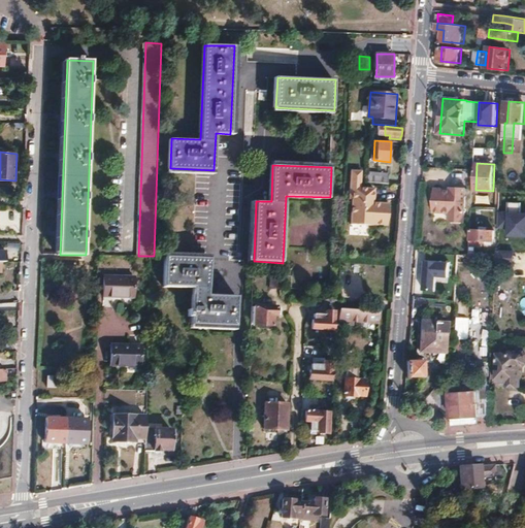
[(352,169),(350,198),(353,198),(351,224),(367,225),(369,187),(361,186),(362,170),(352,169)]
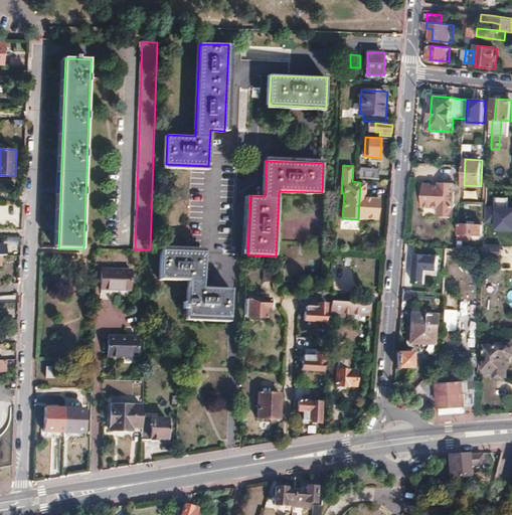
[(361,167),(360,176),(380,178),(380,169),(361,167)]
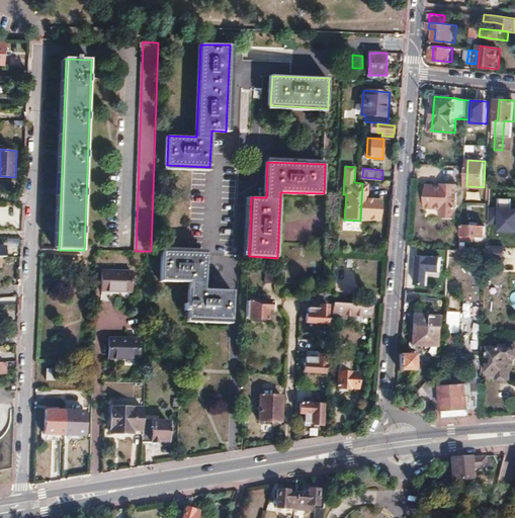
[(362,183),(360,221),(365,222),(365,220),(380,221),(381,200),(367,199),(368,183),(362,183)]
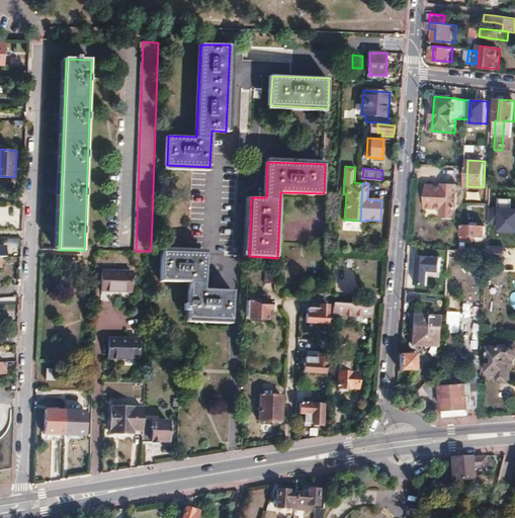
[(429,184),(427,207),(443,209),(442,219),(456,220),(459,185),(445,183),(445,186),(445,189),(437,188),(437,185),(429,184)]
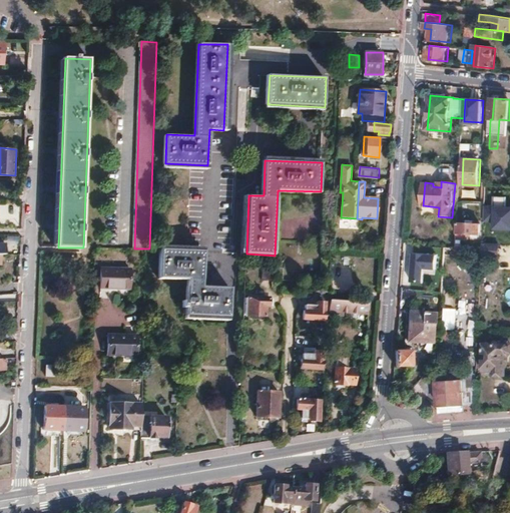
[(509,206),(507,206),(507,198),(494,197),(494,205),(486,204),(485,222),(493,222),(493,230),(509,230),(509,206)]
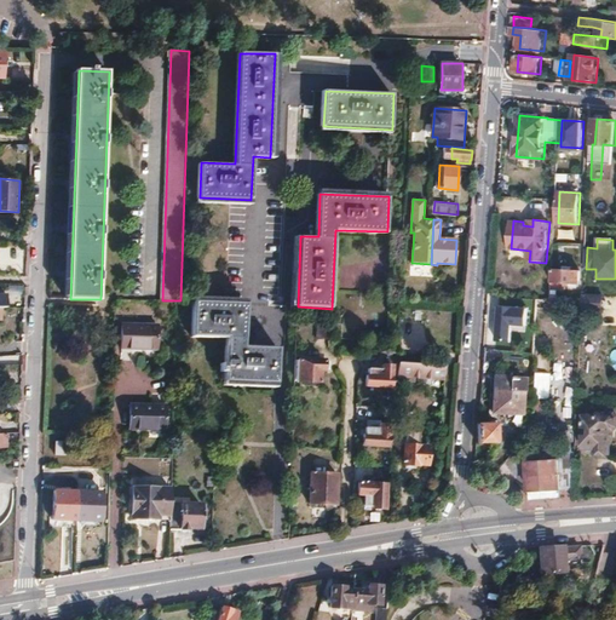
[(554,269),(553,287),(568,288),(568,285),(573,285),(574,281),(582,282),(582,270),(554,269)]
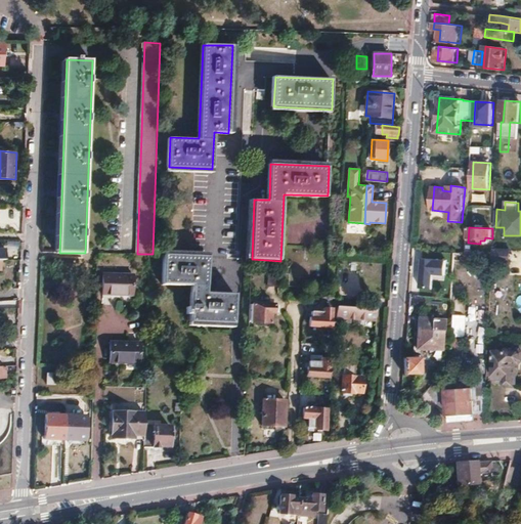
[(416,247),(415,256),(433,257),(432,261),(427,261),(425,285),(435,285),(436,262),(436,251),(423,251),(423,247),(416,247)]
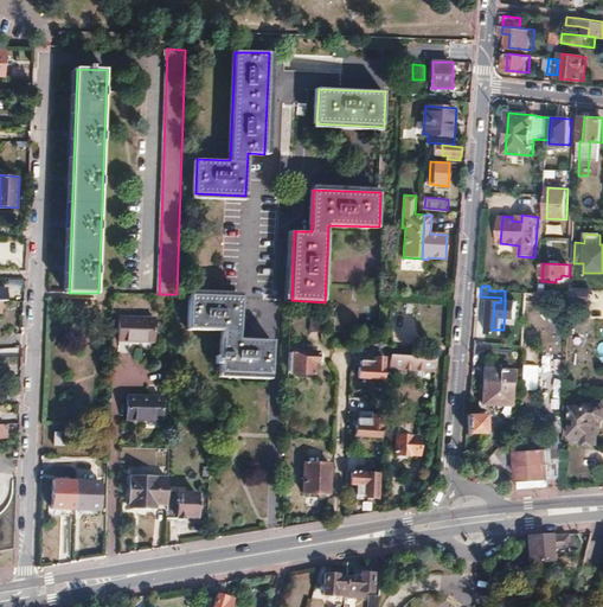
[(572,295),(572,305),(578,305),(578,302),(592,304),(592,296),(592,289),(573,288),(572,295)]
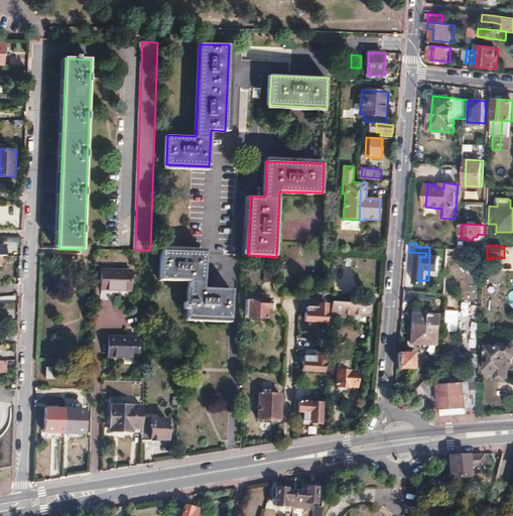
[(429,247),(429,258),(450,259),(450,255),(451,249),(429,247)]
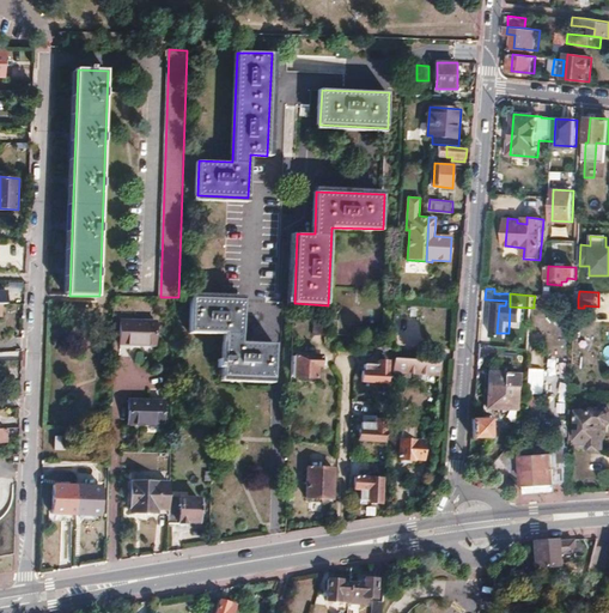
[(193,298),(192,333),(225,334),(224,377),(275,378),(276,345),(242,344),(243,301),(193,298)]
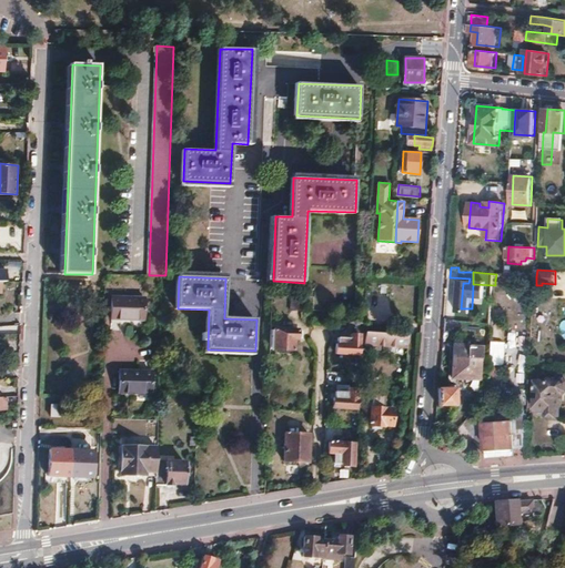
[(115,292),(114,314),(147,315),(147,293),(115,292)]
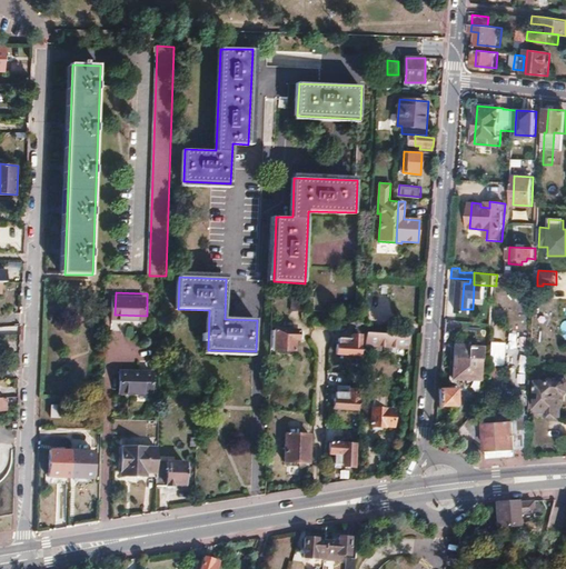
[(294,297),(294,311),(304,311),(304,297),(294,297)]
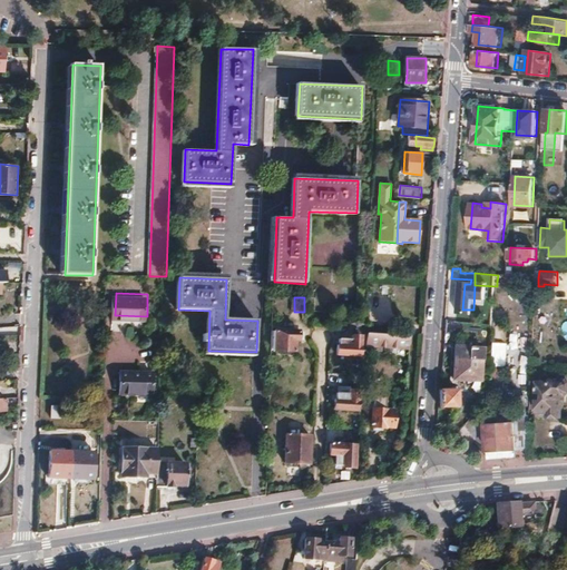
[(363,315),(350,320),(353,328),(365,324),(363,315)]
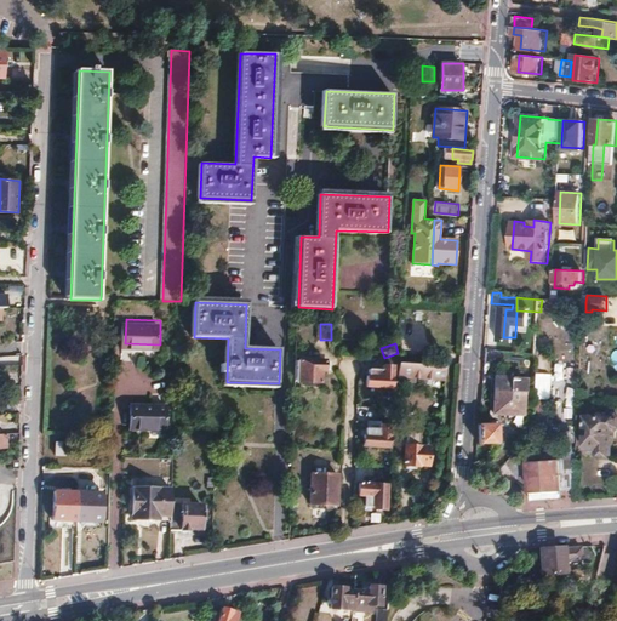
[(301,360),(301,382),(323,383),(324,370),(326,370),(327,362),(301,360)]
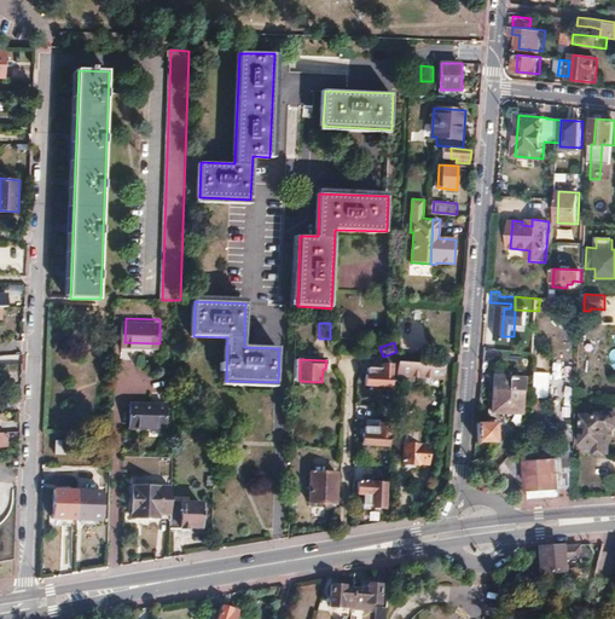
[(400,362),(400,376),(446,379),(447,365),(424,364),(400,362)]
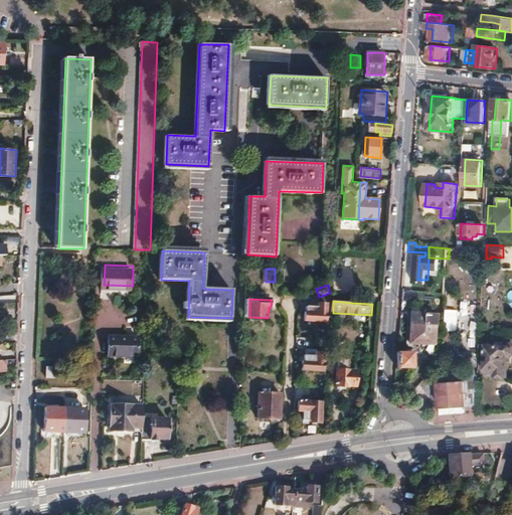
[(479,303),(463,302),(463,313),(479,314),(479,303)]
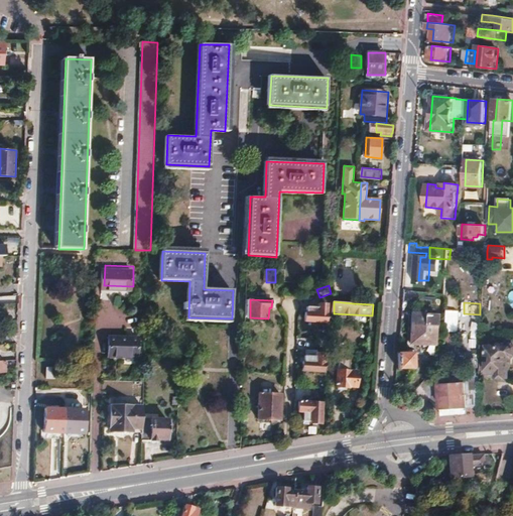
[(307,312),(306,321),(328,323),(329,304),(321,303),(319,307),(308,306),(308,312),(307,312)]
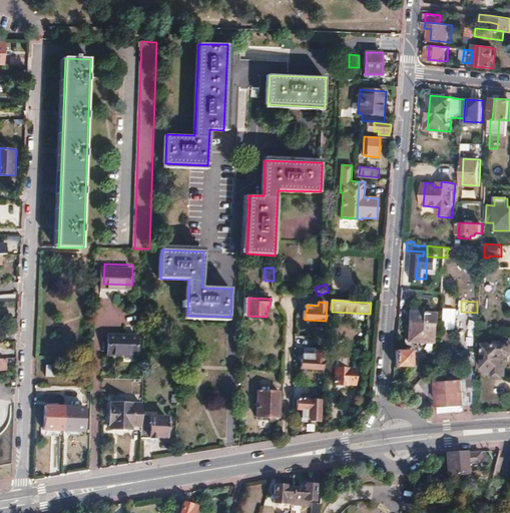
[(411,310),(410,322),(411,322),(424,322),(424,315),(424,311),(411,310)]
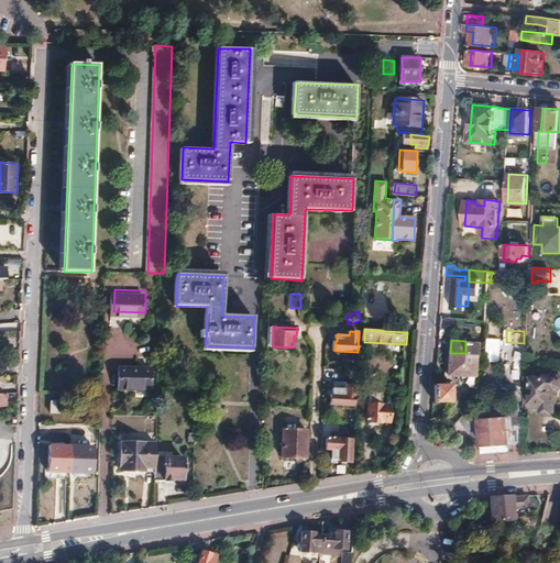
[(487,340),(485,385),(493,386),(494,362),(500,363),(502,340),(487,340)]
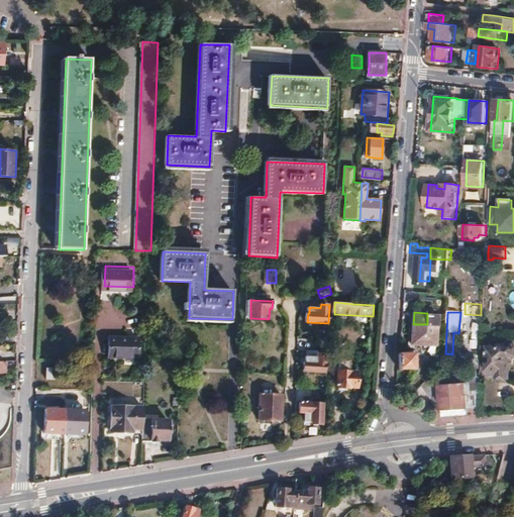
[(476,315),(474,350),(480,350),(482,315),(476,315)]
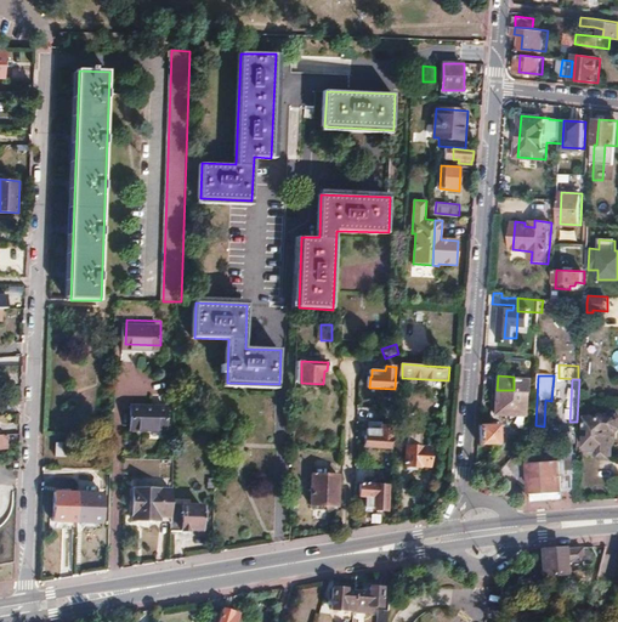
[(498,390),(497,414),(527,416),(528,382),(514,382),(514,390),(498,390)]
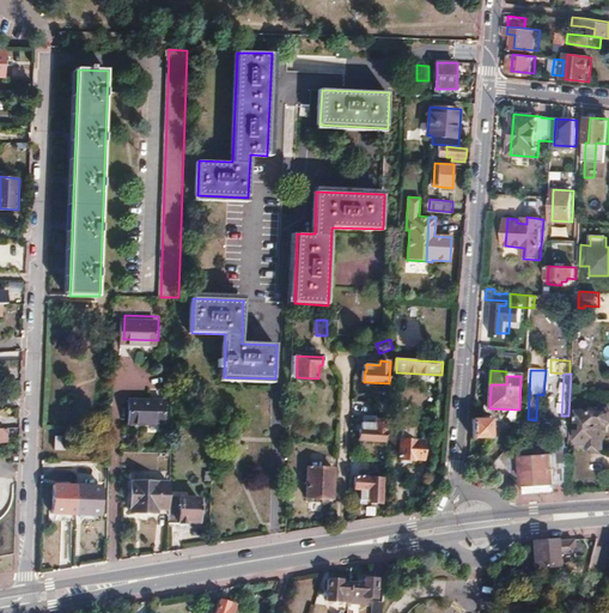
[(131,398),(129,422),(164,423),(165,399),(131,398)]
